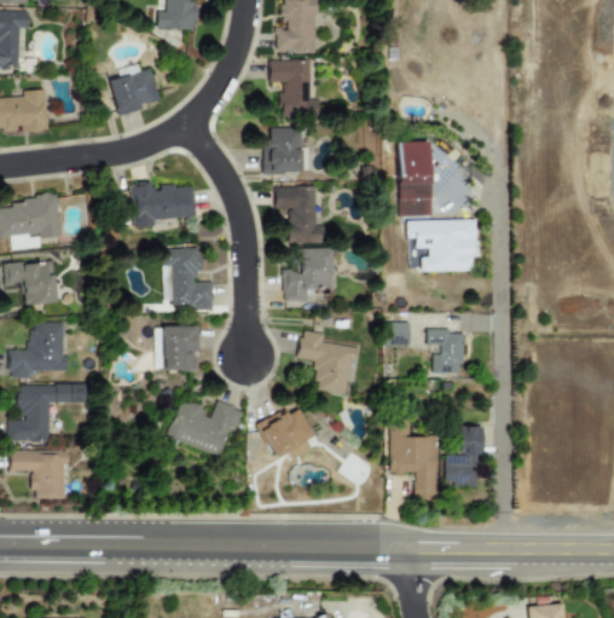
[(157,28),(193,29),(195,0),(167,0),(167,11),(157,11),(157,28)]
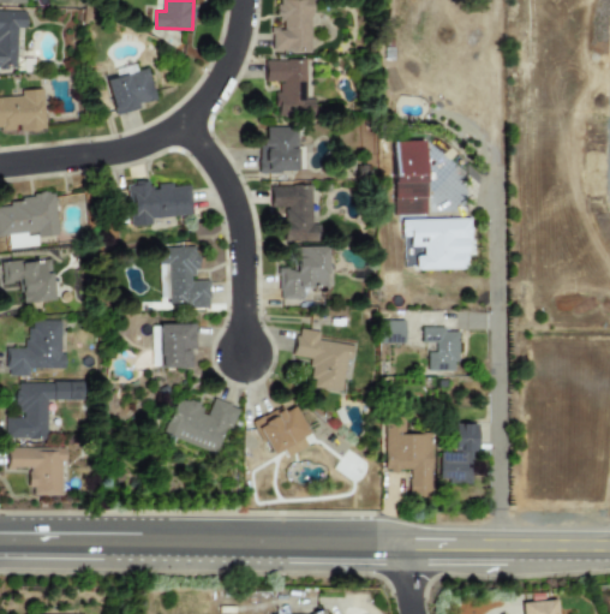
[(274,51),(314,52),(316,0),(280,0),(280,19),(286,21),(286,28),(274,28),(274,51)]
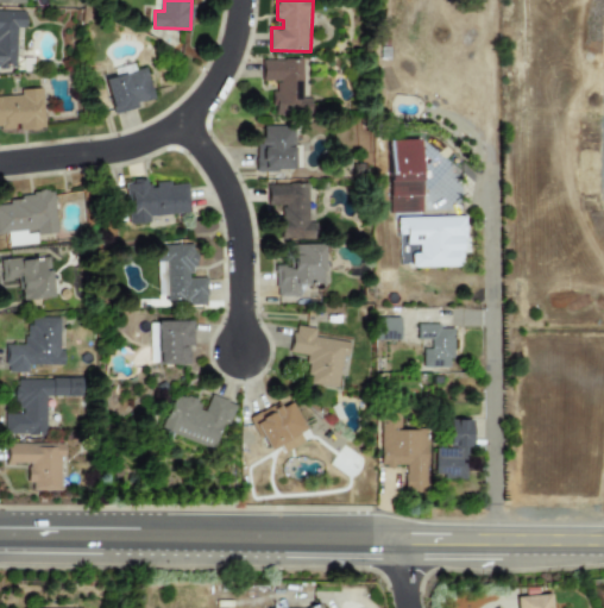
[(29,11),(0,10),(0,66),(19,66),(20,27),(27,27),(29,11)]
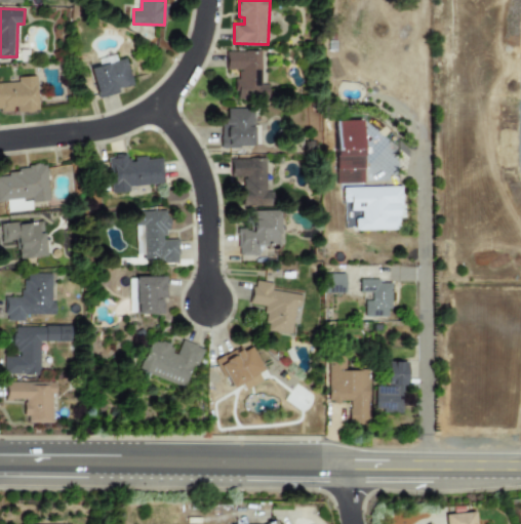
[(228,51),(229,69),(239,69),(240,98),(271,97),(271,83),(264,83),(263,50),(228,51)]
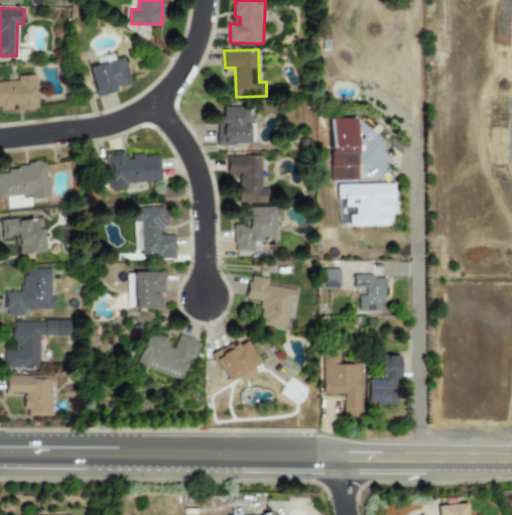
[(98,96),(119,91),(118,87),(132,83),(126,57),(91,67),(98,96)]
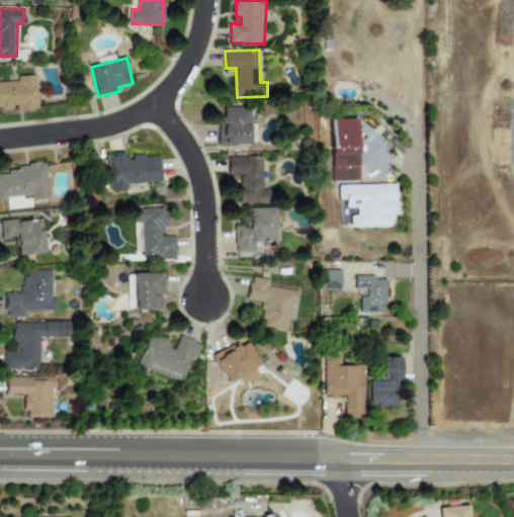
[(0,108),(39,108),(38,75),(20,75),(20,81),(0,81),(0,108)]
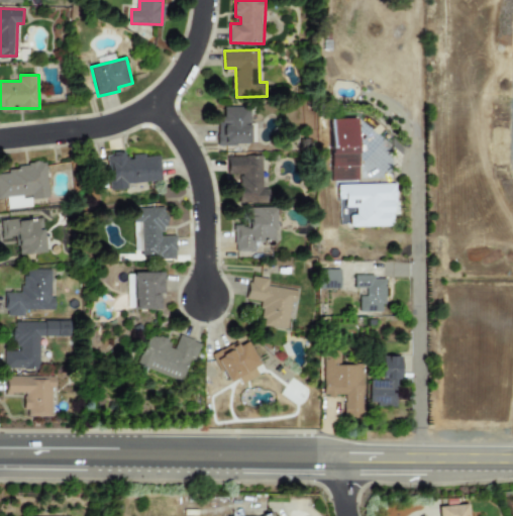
[(252,143),(251,106),(222,106),(222,144),(252,143)]
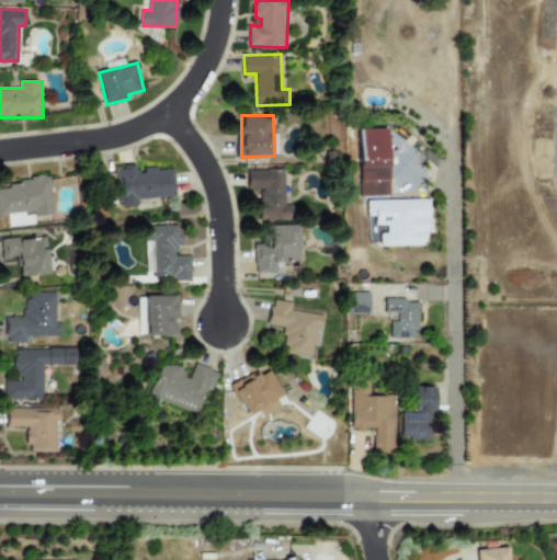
[(362,195),(391,195),(389,127),(361,128),(362,195)]
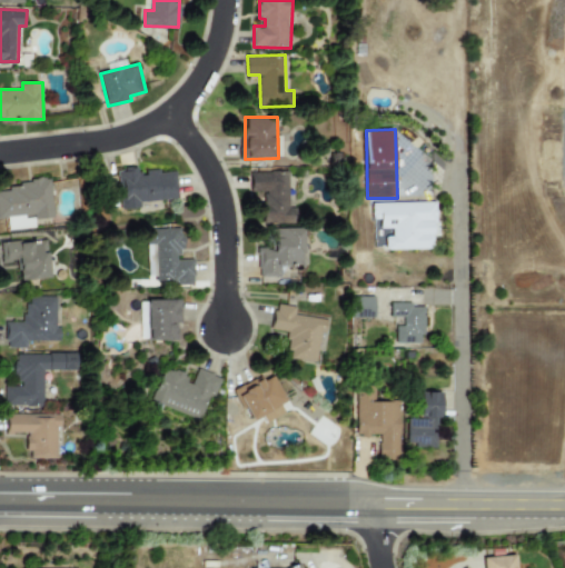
[(178,170),(139,172),(139,168),(120,169),(122,209),(144,207),(142,201),(180,199),(178,170)]
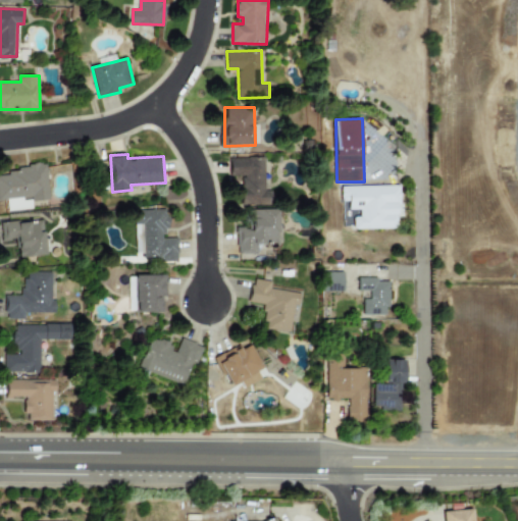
[(243,205),(272,204),(272,187),(267,187),(267,157),(231,157),(232,175),(243,175),(243,205)]
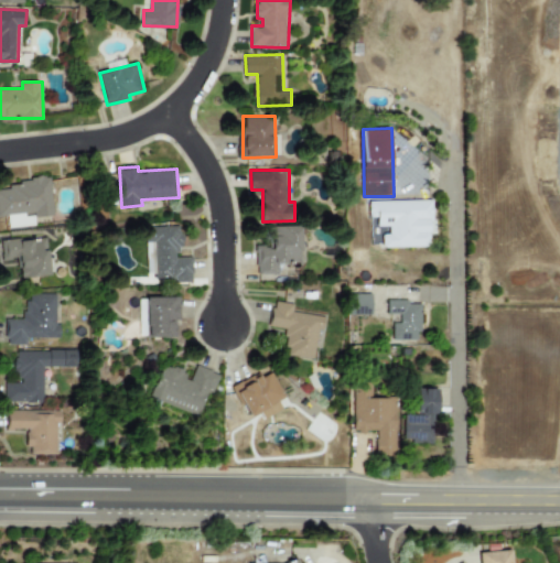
[(55,215),(52,180),(0,184),(0,216),(10,216),(11,227),(34,225),(34,217),(55,215)]
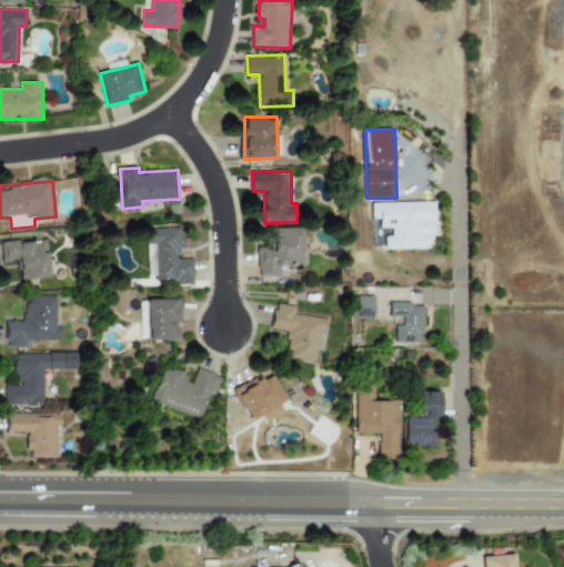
[(390,249),(435,247),(435,201),(373,202),(373,218),(381,218),(382,228),(389,228),(390,249)]
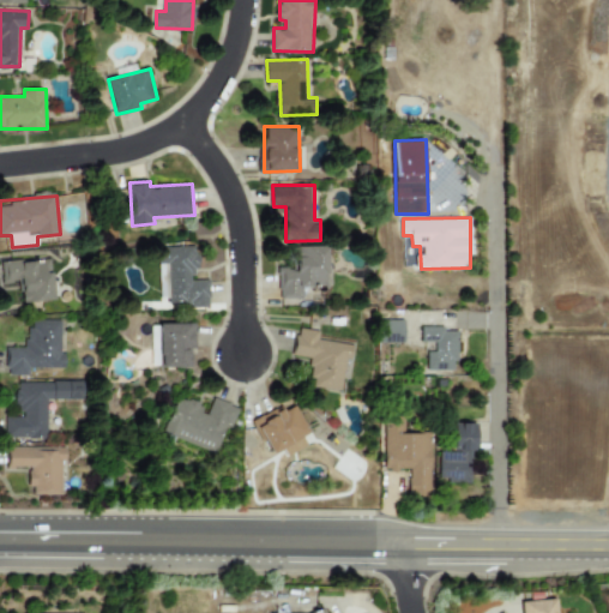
[(160,246),(162,302),(192,301),(193,307),(211,306),(210,280),(193,280),(193,271),(200,270),(199,245),(160,246)]
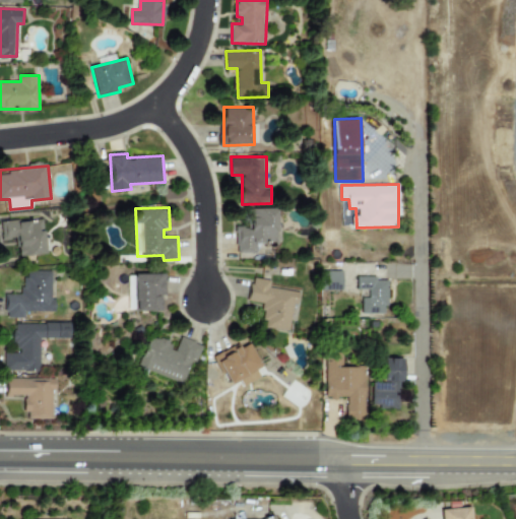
[(279,243),(279,208),(253,208),(253,225),(238,225),(238,252),(258,252),(258,243),(279,243)]
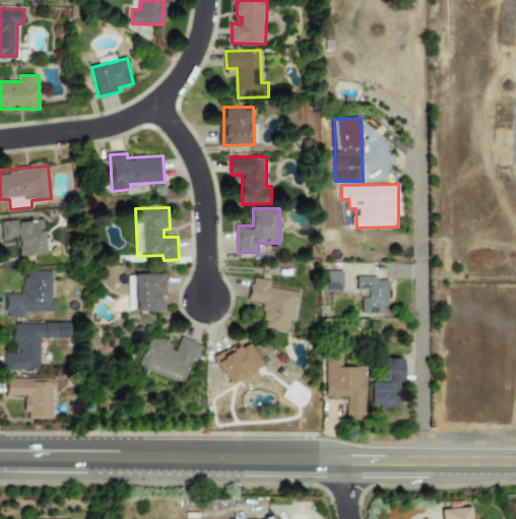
[(48,254),(46,219),(3,220),(3,240),(19,239),(20,255),(48,254)]
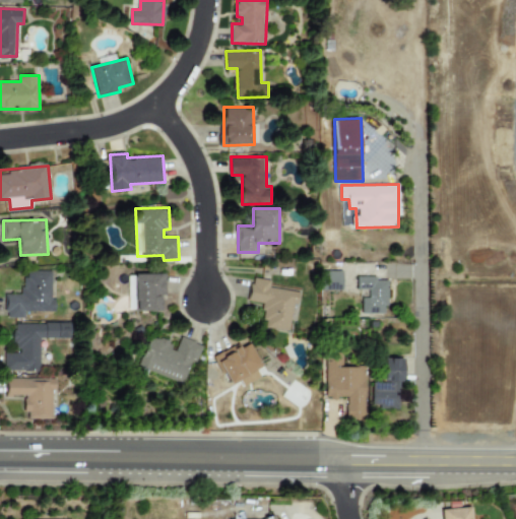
[(55,311),(54,270),(25,270),(25,294),(7,294),(8,318),(26,317),(26,311),(55,311)]
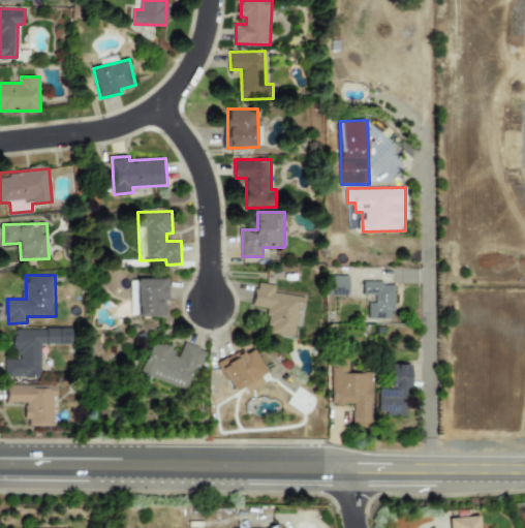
[(350,275),(329,275),(330,294),(350,294),(350,275)]
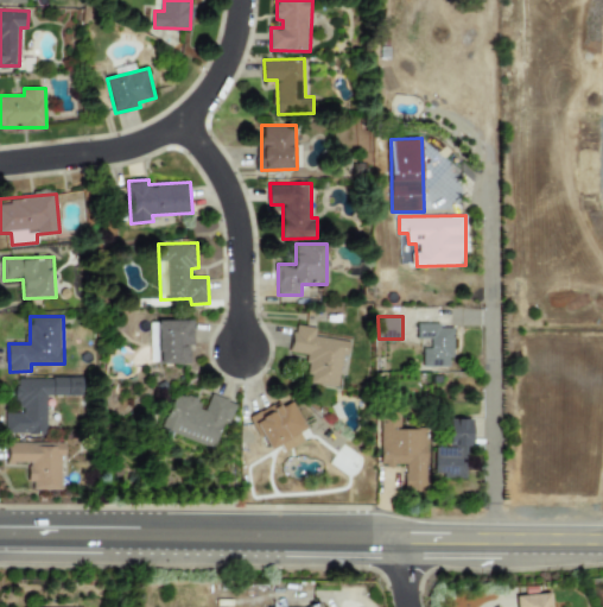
[(159,364),(194,364),(195,320),(159,320),(159,364)]
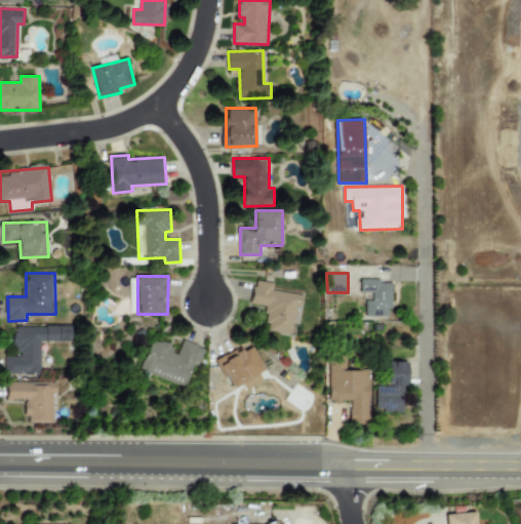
[(393,316),(393,282),(382,282),(383,279),(362,278),(362,291),(373,292),(373,299),(367,299),(367,316),(393,316)]
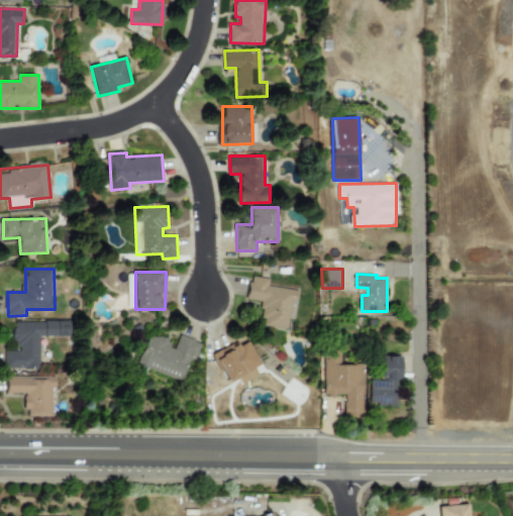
[(290,329),(294,300),(298,301),(300,290),(270,285),(271,278),(252,276),(248,299),(265,301),(262,325),(290,329)]
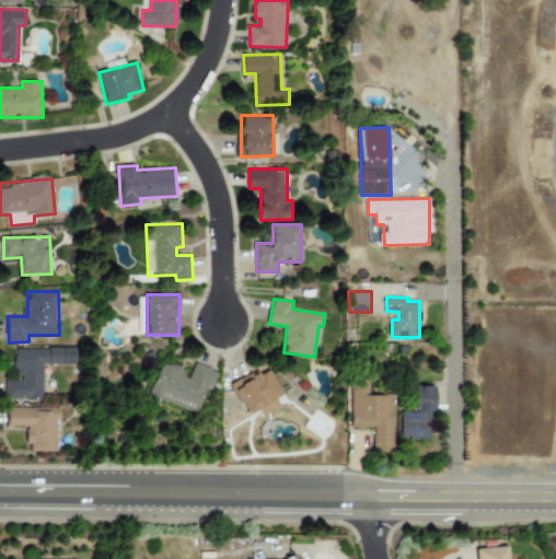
[(7,398),(45,398),(45,363),(74,363),(74,347),(18,348),(18,380),(7,380),(7,398)]
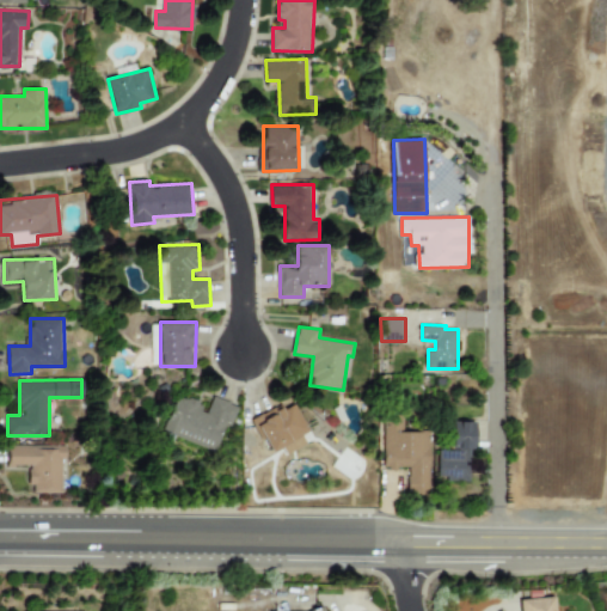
[(221,451),(237,404),(214,396),(210,405),(179,395),(166,432),(221,451)]
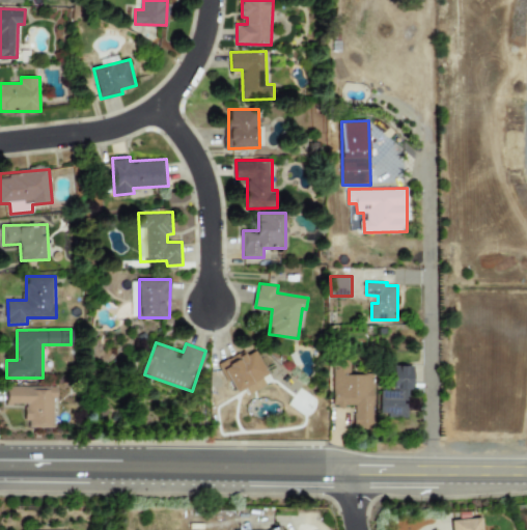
[(268,386),(264,377),(269,374),(257,350),(248,354),(246,351),(222,362),(236,393),(247,388),(249,394),(268,386)]
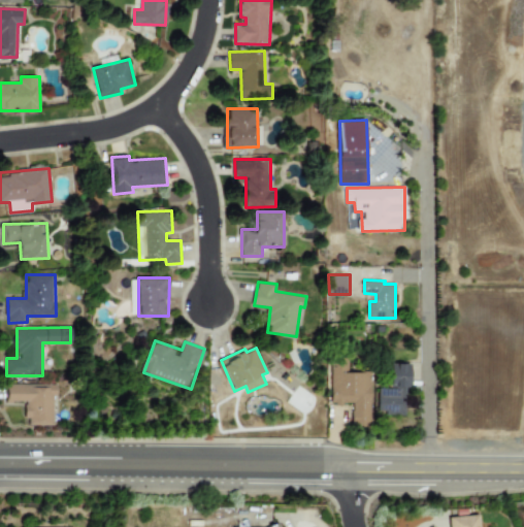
[(373,425),(372,380),(368,380),(368,371),(349,371),(349,357),(332,357),(332,404),(353,403),(353,425),(373,425)]
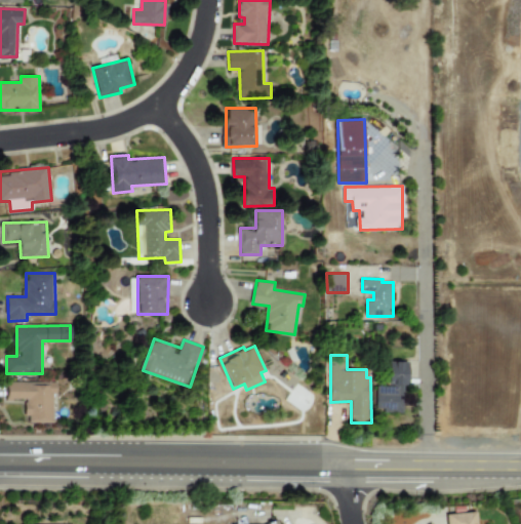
[(377,408),(386,408),(386,412),(406,413),(408,361),(390,361),(389,386),(377,386),(377,408)]
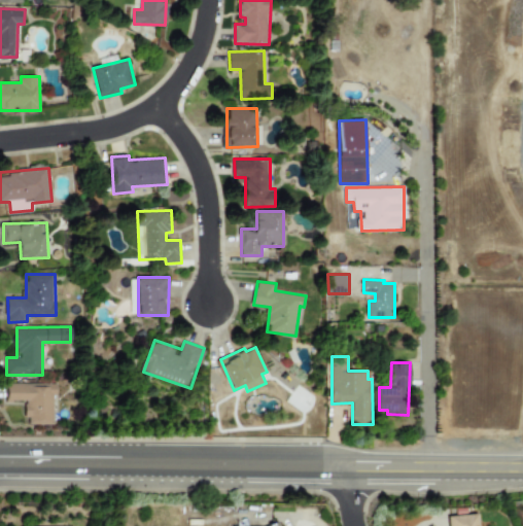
[(8,383),(8,400),(28,400),(28,424),(55,424),(55,394),(59,394),(59,383),(8,383)]
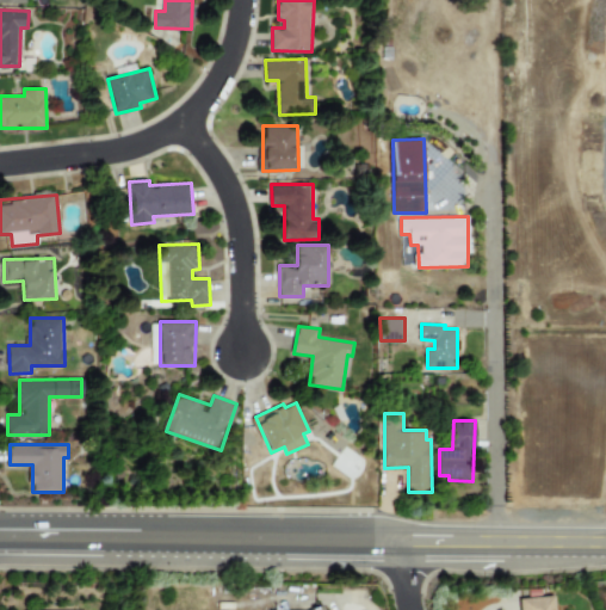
[(520,599),(521,609),(556,609),(555,595),(520,599)]
